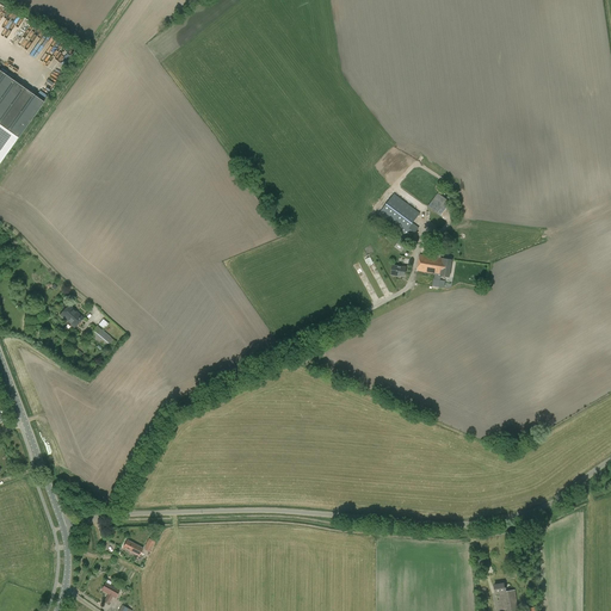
[(0,164),(18,139),(44,103),(0,71),(0,164)]
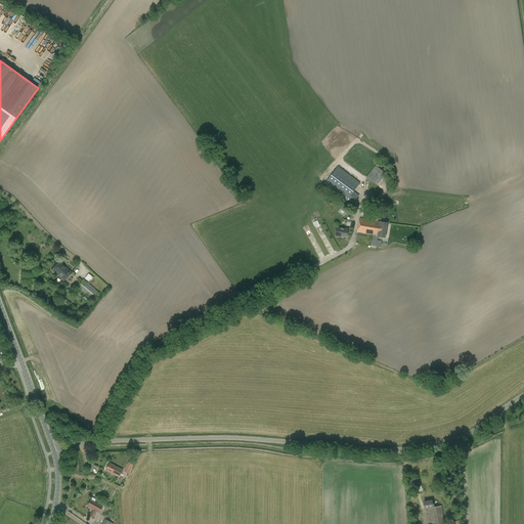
[(370,173),(374,176),(365,187),(377,195),(385,183),(380,180),(386,172),(376,165),(370,173)]
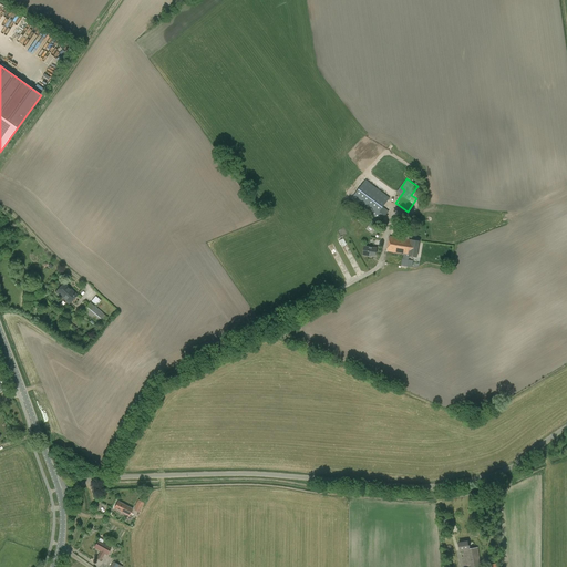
[(372,222),(369,226),(375,230),(389,212),(383,207),(390,198),(366,179),(351,199),(374,217),(372,222)]
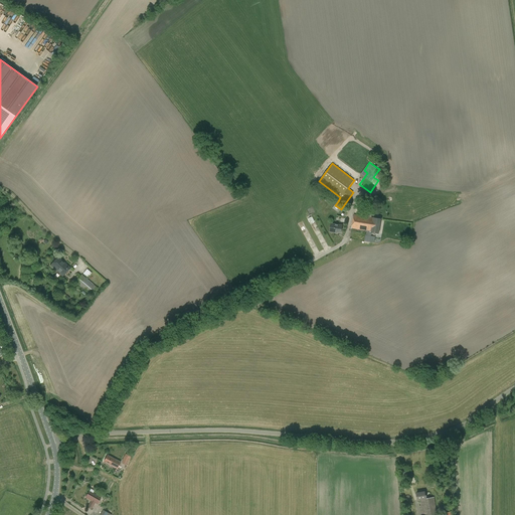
[(381,219),(373,218),(373,217),(371,217),(372,213),(368,212),(367,216),(354,214),(351,228),(366,230),(366,235),(351,232),(350,238),(370,242),(371,232),(379,233),(381,219)]
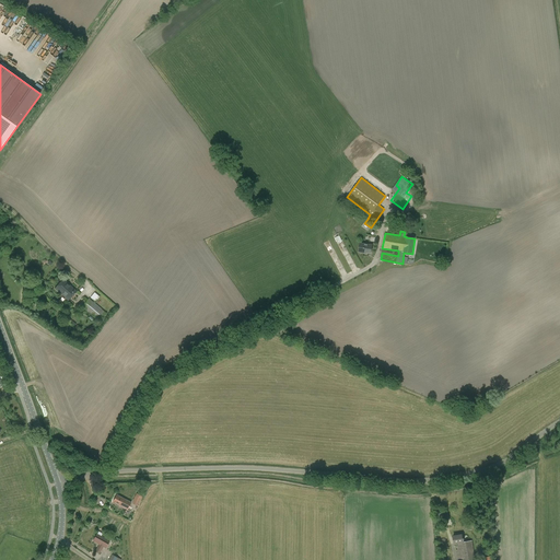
[(371,254),(372,245),(360,243),(358,253),(363,254),(364,253),(371,254)]
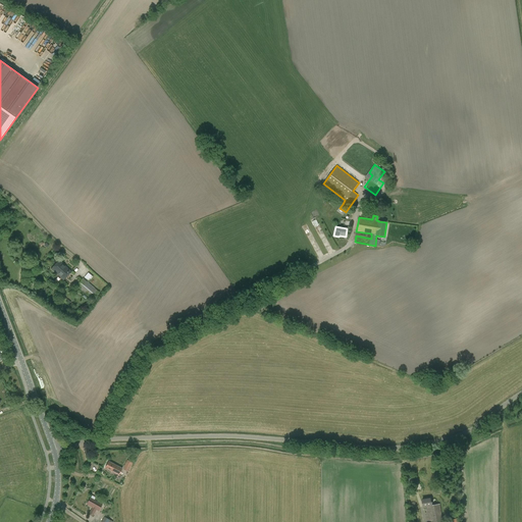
[(59,261),(51,269),(63,280),(71,271),(59,261)]
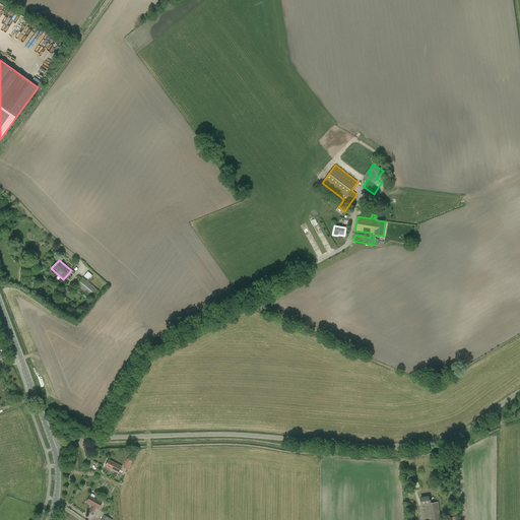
[(83,275),(87,279),(91,275),(87,271),(83,275)]
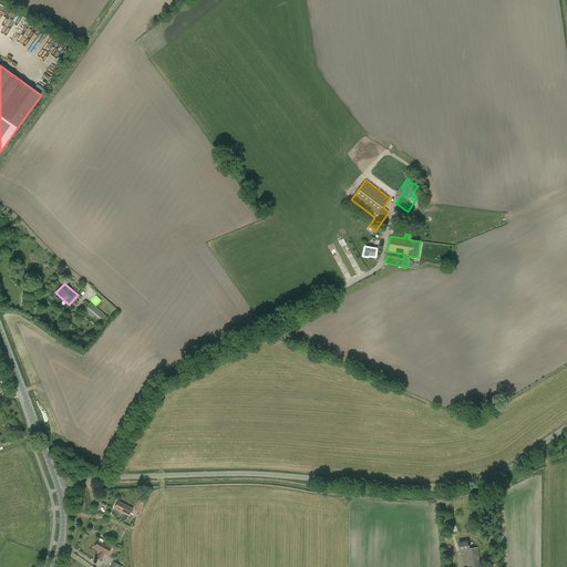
[(107,318),(90,302),(83,311),(101,326),(107,318)]
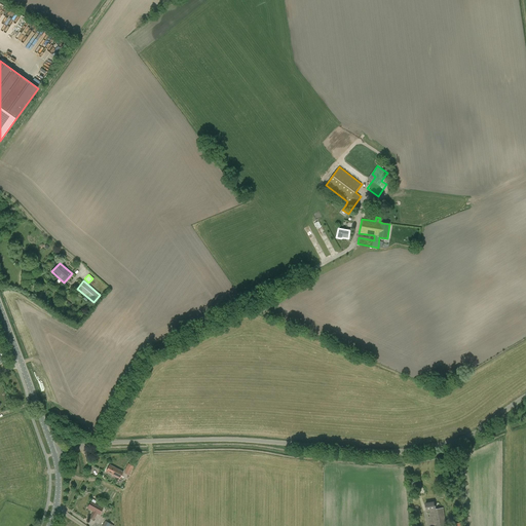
[(106,472),(119,479),(123,472),(110,464),(106,472)]
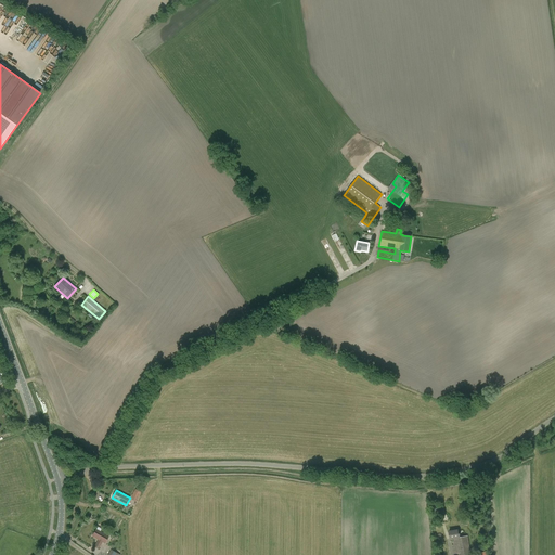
[(95,529),(92,536),(99,540),(95,545),(99,547),(102,542),(105,543),(108,537),(95,529)]
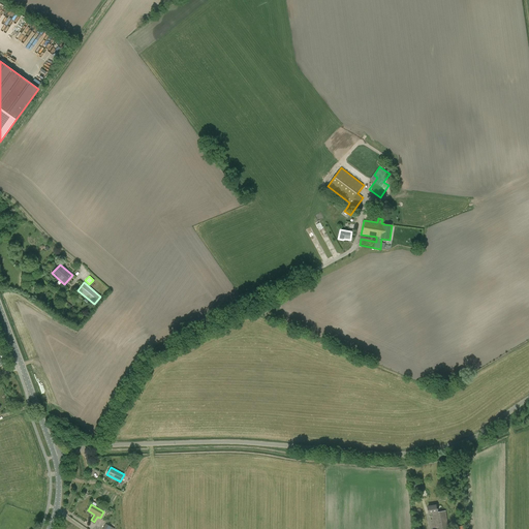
[(445,510),(437,512),(436,505),(428,506),(429,514),(434,512),(435,519),(432,519),(434,528),(437,527),(436,528),(444,528),(446,528),(448,528),(448,525),(445,510)]
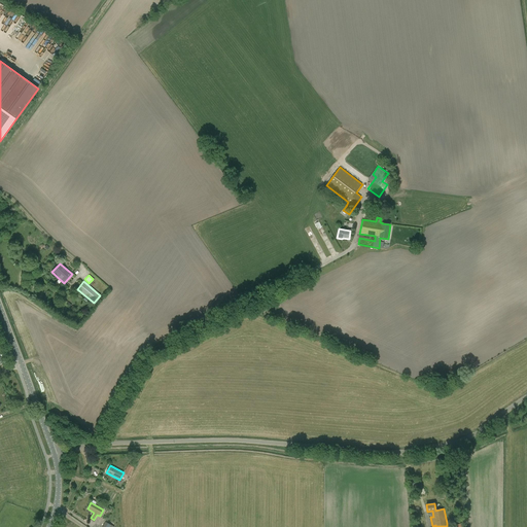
All buildings are outlined.
